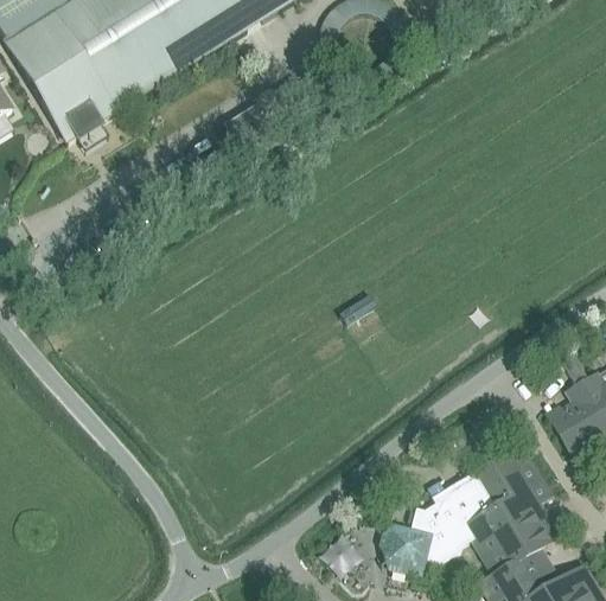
[(0,0),(0,33),(2,38),(13,56),(68,142),(75,138),(101,121),(117,110),(229,40),(294,0),(0,0)]
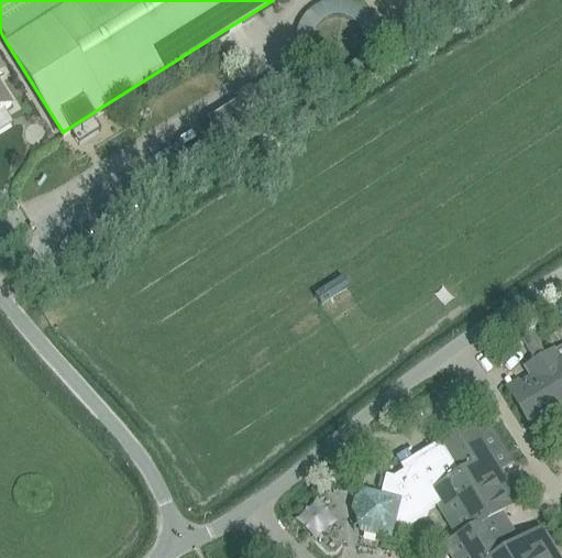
[(324,81),(330,83),(334,83),(340,83),(345,83),(351,80),(355,79),(360,76),(364,73),(368,69),(372,65),(374,61),(375,57),(376,55),(378,51),(379,45),(379,40),(378,34),(377,30),(376,24),(374,20),(371,15),(367,11),(363,8),(359,4),(354,2),(349,0),(322,0),(318,2),(313,6),(309,9),(305,12),(301,17),(299,21),(297,25),(295,31),(295,36),(294,42),(295,46),(296,52),(297,57),(299,62),(302,66),(306,70),(310,74),(315,77),(319,79),(324,81)]
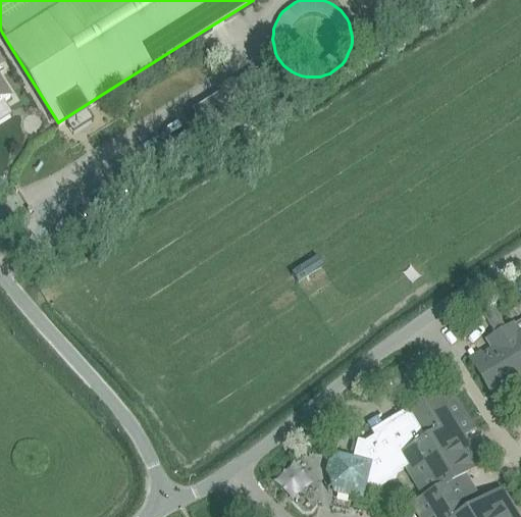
[(222,90),(191,109),(210,142),(291,92),(271,61),(270,59),(235,82),(245,98),(232,105),(222,90)]
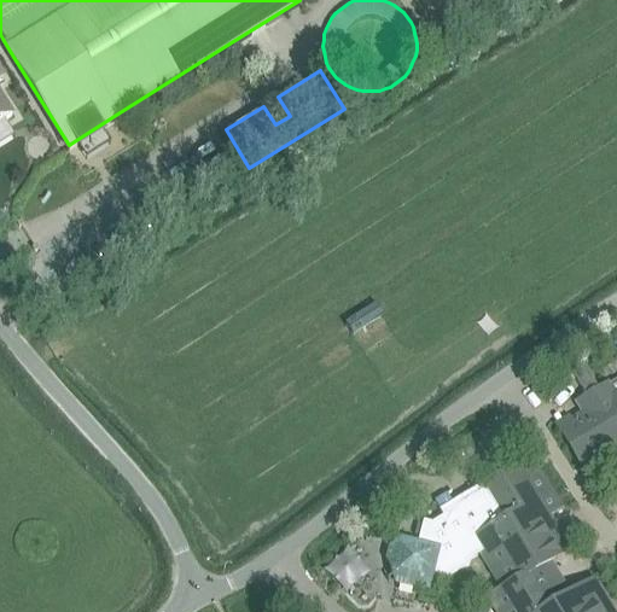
[(83,135),(76,140),(85,155),(93,150),(111,138),(103,123),(83,135)]
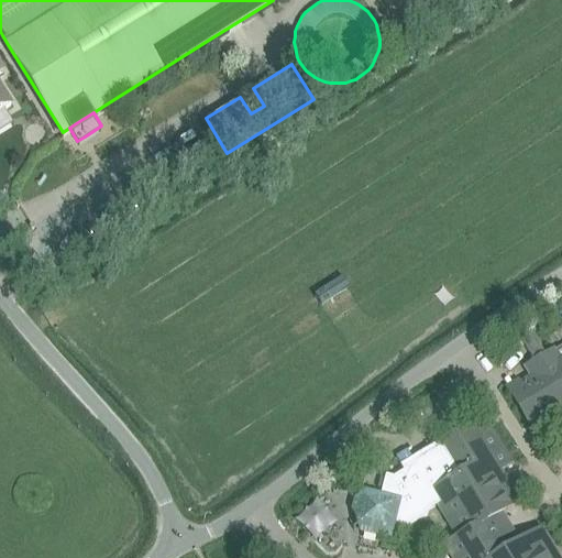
[(506,382),(509,387),(530,420),(536,429),(537,431),(559,418),(552,407),(561,402),(561,342),(554,347),(553,345),(522,363),(529,372),(519,378),(518,374),(506,382)]
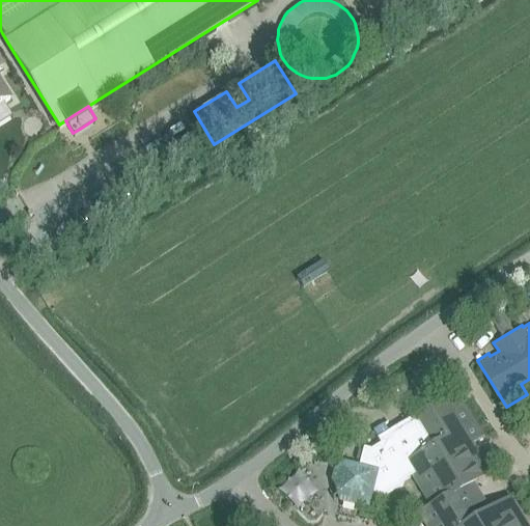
[(405,477),(413,472),(433,504),(419,511),(427,525),(527,525),(509,496),(486,510),(469,481),(489,470),(471,441),(483,433),(462,397),(453,402),(449,394),(415,414),(390,430),(379,437),(378,437),(381,441),(372,446),(371,446),(365,445),(363,445),(359,462),(339,458),(337,464),(334,466),(331,477),(334,481),(339,500),(355,503),(369,507),(373,490),(386,493),(403,482),(405,477)]
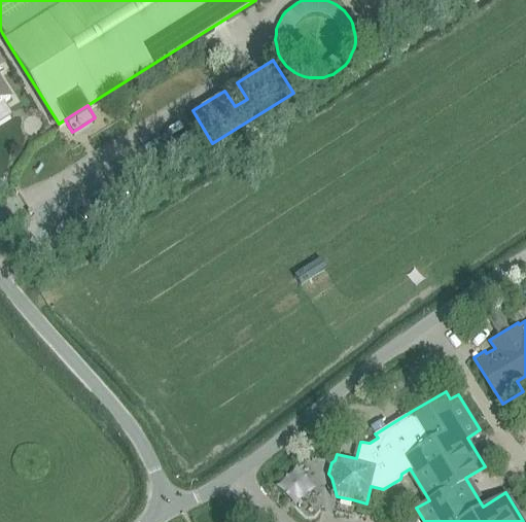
[(371,425),(376,433),(387,426),(382,418),(371,425)]
